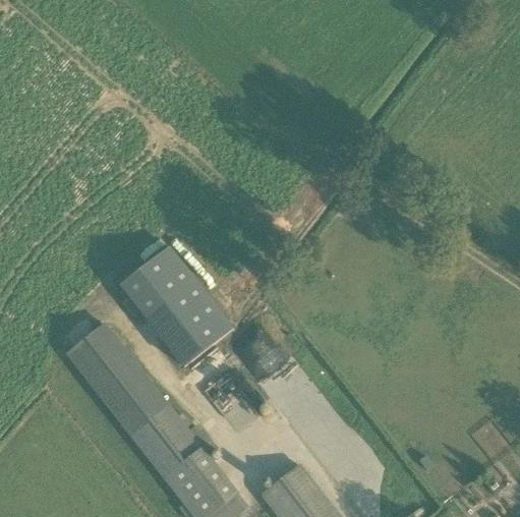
[(168,245),(119,283),(183,365),(232,327),(168,245)]
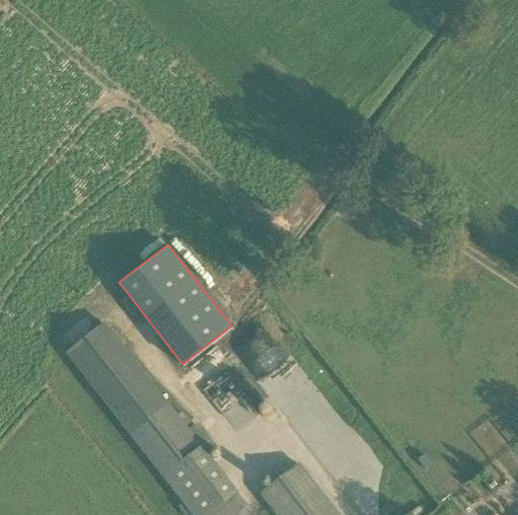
[(174,415),(103,320),(64,351),(129,434),(191,514),(234,514),(245,507),(205,454),(217,445),(197,420),(193,423),(186,414),(185,414),(181,410),(174,415)]
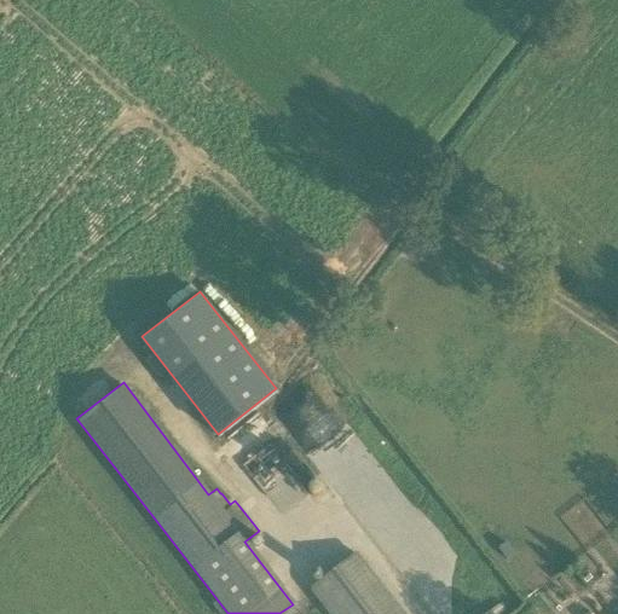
[(270,438),(241,461),(281,509),(309,486),(270,438)]
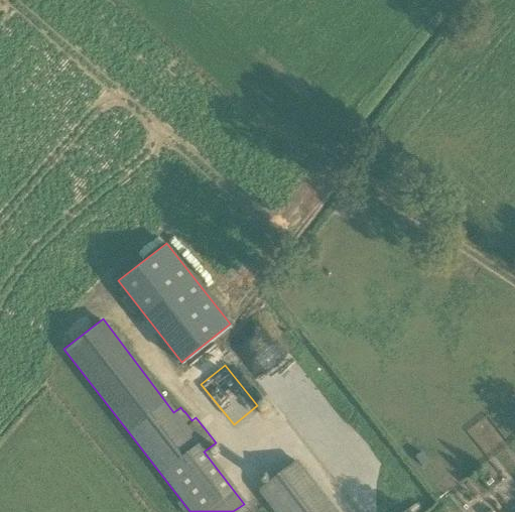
[(257,490),(273,511),(335,511),(295,461),(257,490)]
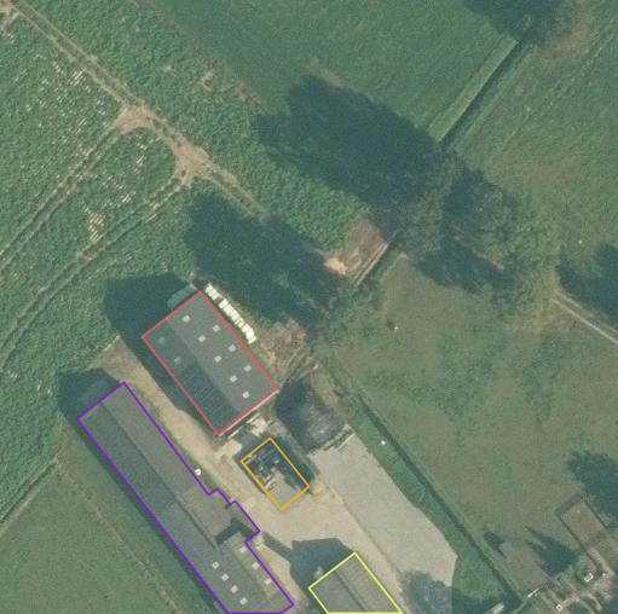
[(584,568),(579,573),(584,580),(590,575),(584,568)]
